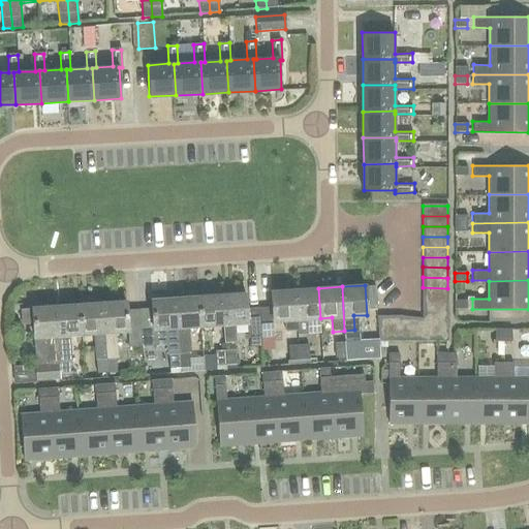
[(422,298),(447,298),(447,288),(423,287),(422,298)]
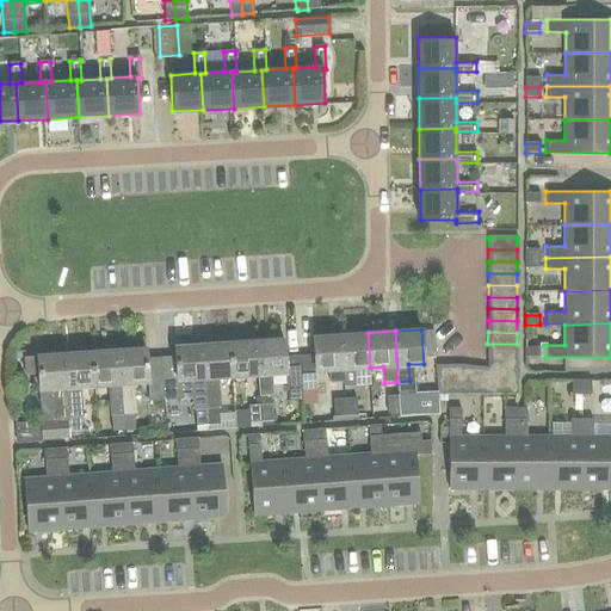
[(368,333),(341,334),(345,388),(357,387),(356,368),(370,368),(368,333)]
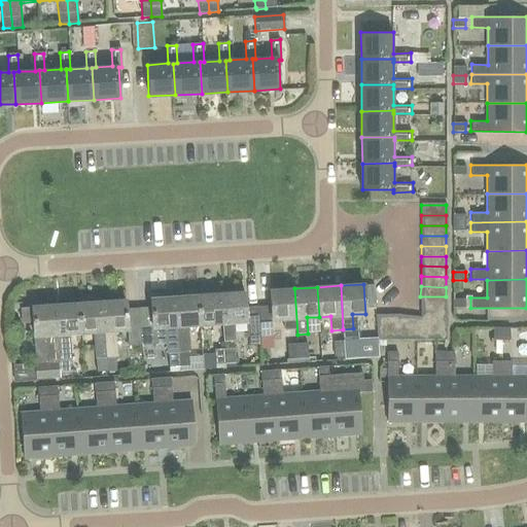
[(272,320),(283,319),(284,331),(297,330),(294,288),(271,290),(272,307),(259,308),(260,336),(273,336),(272,320)]
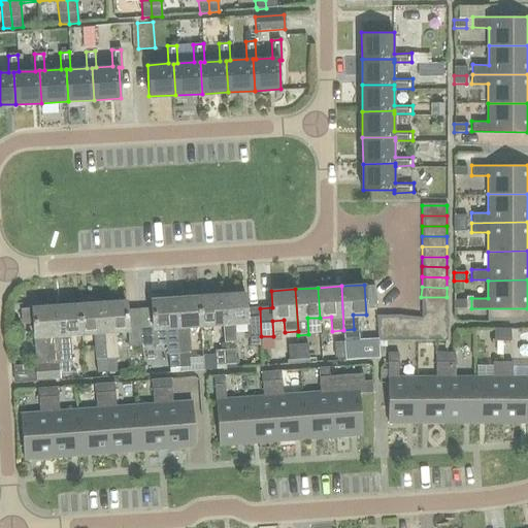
[(236,342),(234,324),(246,323),(248,337),(261,336),(260,308),(246,309),(245,293),(223,294),(224,324),(223,324),(224,342),(236,342)]
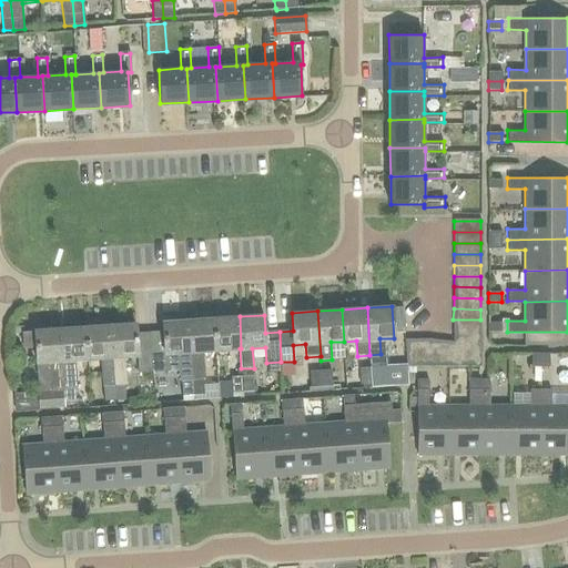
[(214,318),(216,351),(240,348),(241,348),(240,316),(214,318)]
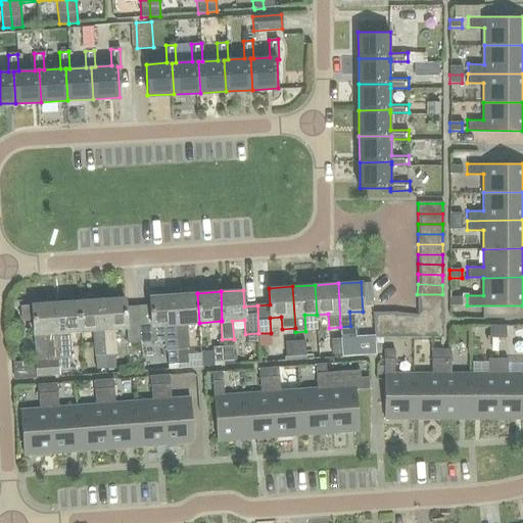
[(197,293),(175,294),(178,351),(189,350),(187,324),(199,323),(197,293)]
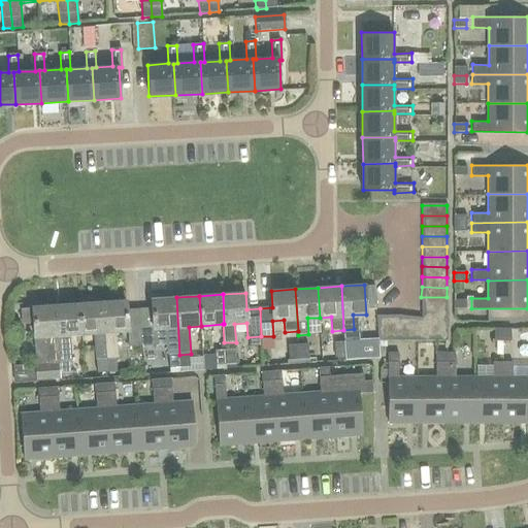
[(153,309),(139,310),(142,347),(166,344),(166,355),(168,355),(169,368),(180,368),(179,355),(176,297),(152,299),(153,309)]
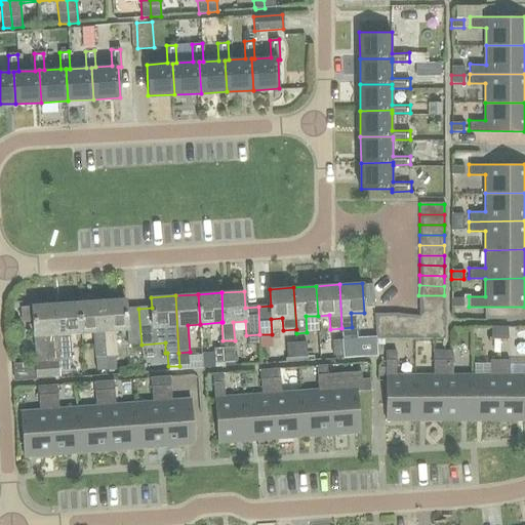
[(418,306),(444,306),(444,295),(418,295),(418,306)]
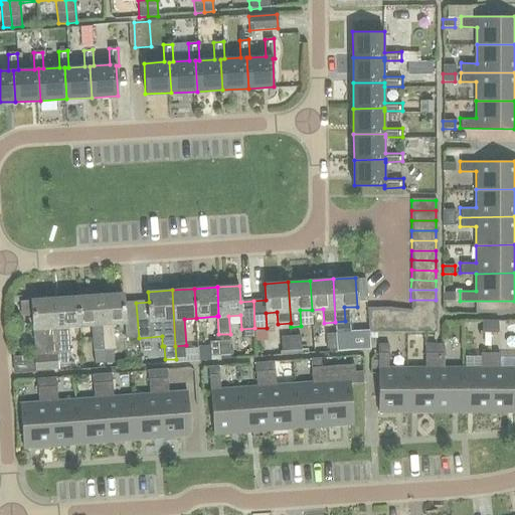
[(124,294),(100,296),(104,351),(105,363),(113,363),(113,350),(115,350),(113,324),(124,324),(125,339),(139,338),(136,303),(124,304),(124,294)]
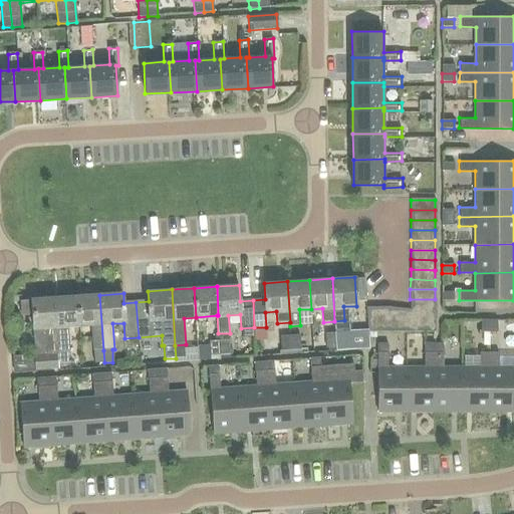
[(99,295),(78,297),(80,325),(90,325),(92,351),(93,363),(104,362),(103,350),(99,295)]
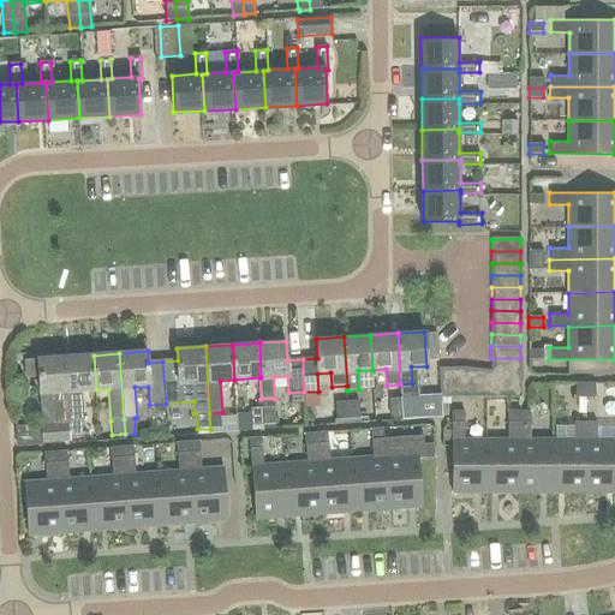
[(81,390),(96,389),(94,356),(65,357),(70,422),(83,421),(81,390)]
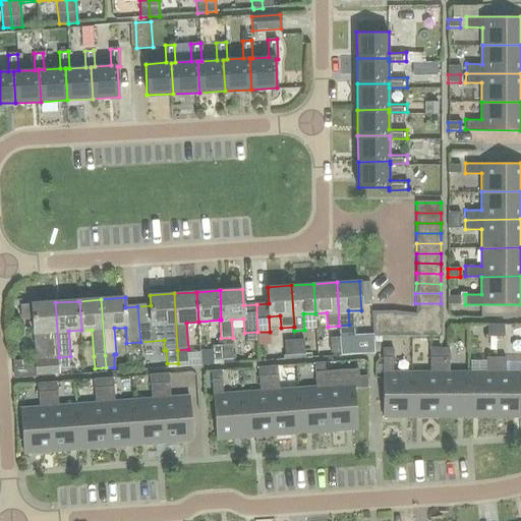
[(55,302),(33,304),(34,333),(46,333),(48,359),(34,360),(35,377),(59,374),(58,359),(59,359),(59,357),(55,302)]
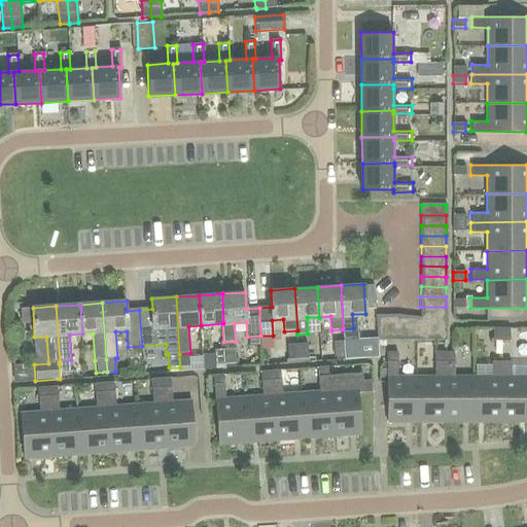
[(420,317),(445,341),(446,307),(420,307),(420,317)]
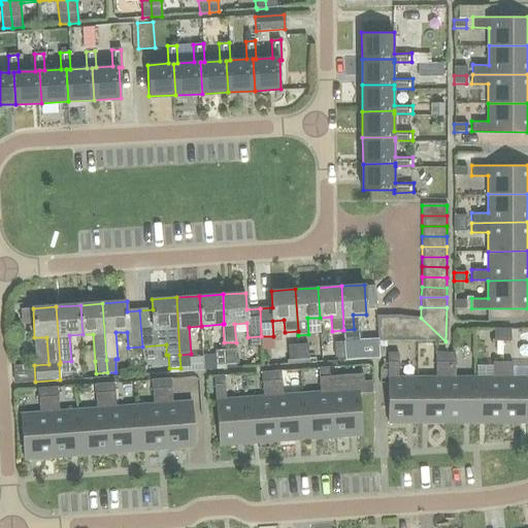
[(389,340),(389,316),(377,316),(377,340),(389,340)]
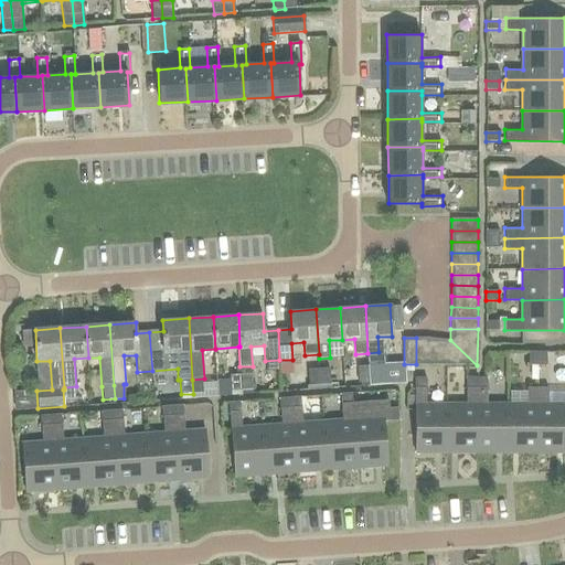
[(427,364),(427,338),(416,338),(416,364),(427,364)]
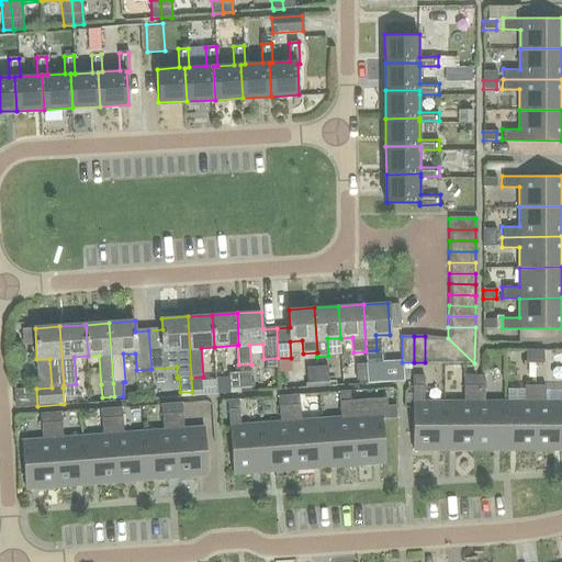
[(425,336),(425,362),(436,362),(436,337),(425,336)]
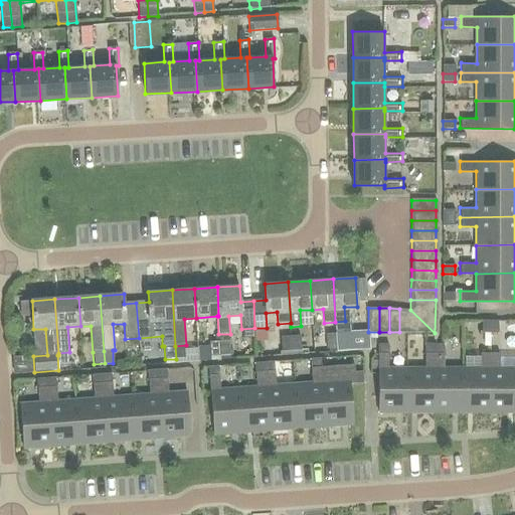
[(435,333),(410,310),(399,309),(399,332),(435,333)]
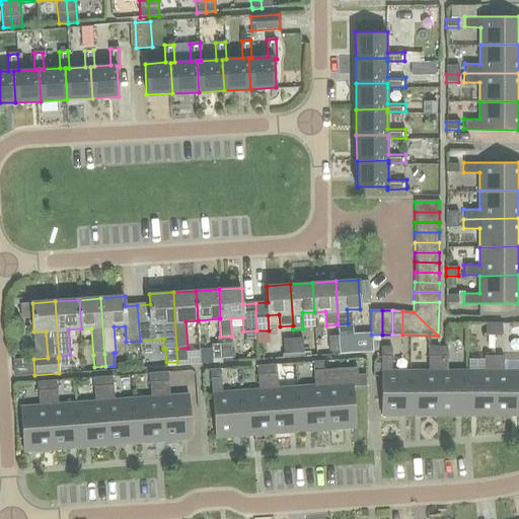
[(495,323),(487,323),(487,336),(495,336),(495,323)]
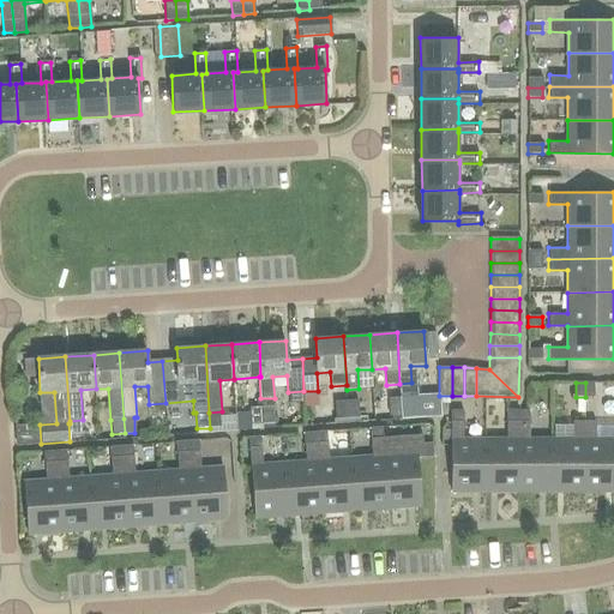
[(595,383),(585,383),(585,397),(595,397),(595,383)]
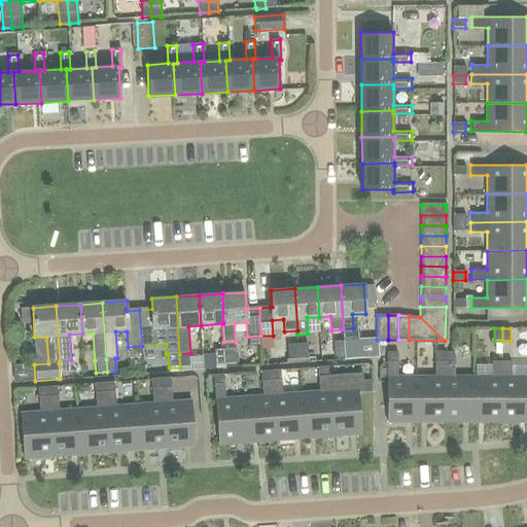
[(291,343),(292,360),(313,359),(312,342),(291,343)]
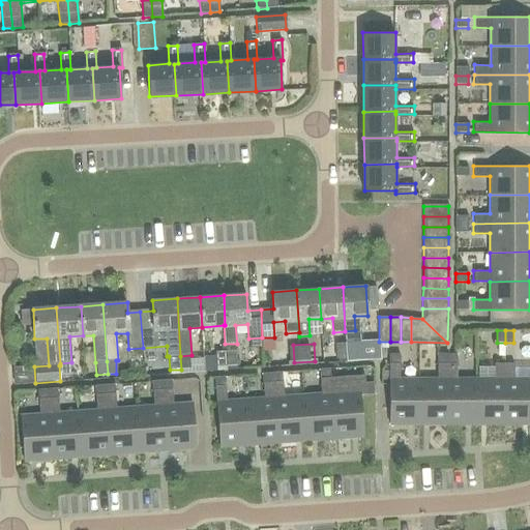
[(222,365),(242,364),(241,350),(222,351),(222,365)]
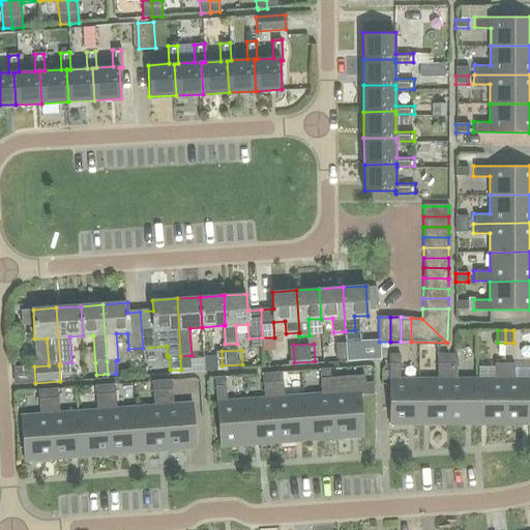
[(390,354),(390,364),(401,364),(401,354),(390,354)]
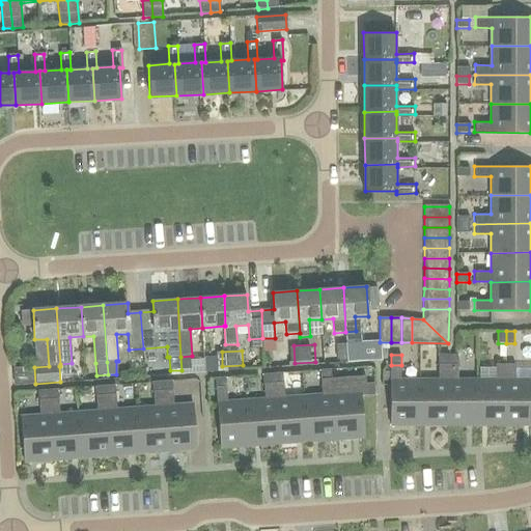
[(439,355),(439,365),(448,365),(448,355),(439,355)]
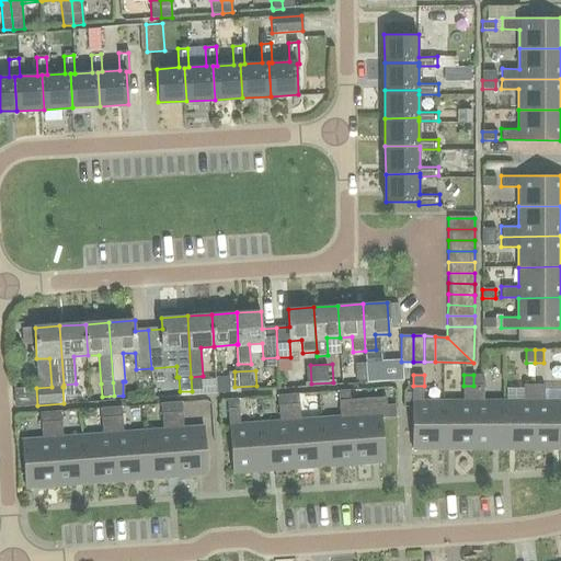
[(473,386),(484,386),(484,375),(473,375),(473,386)]
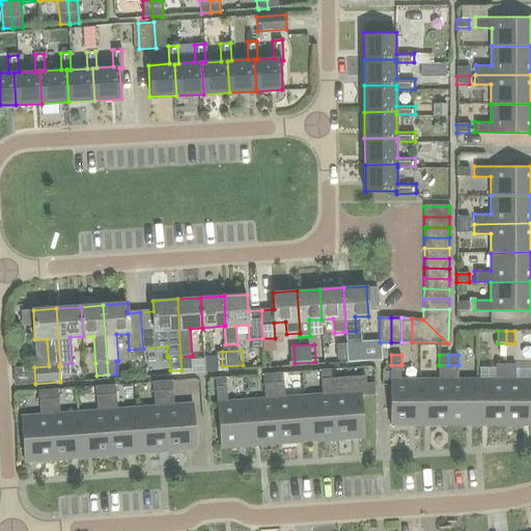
[(477,381),(477,423),(506,423),(506,364),(496,364),(496,381),(477,381)]
